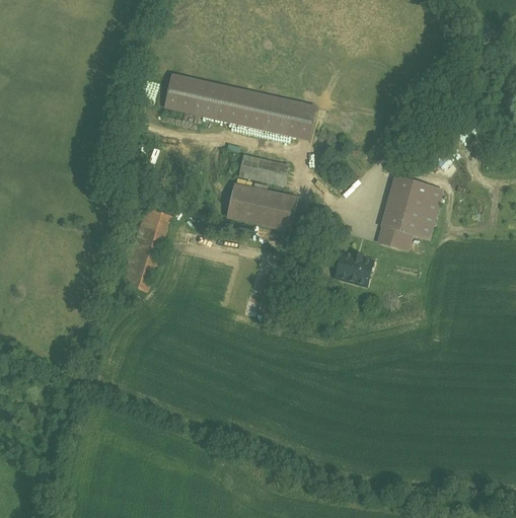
[(165,107),(308,140),(315,107),(172,76),(165,107)]
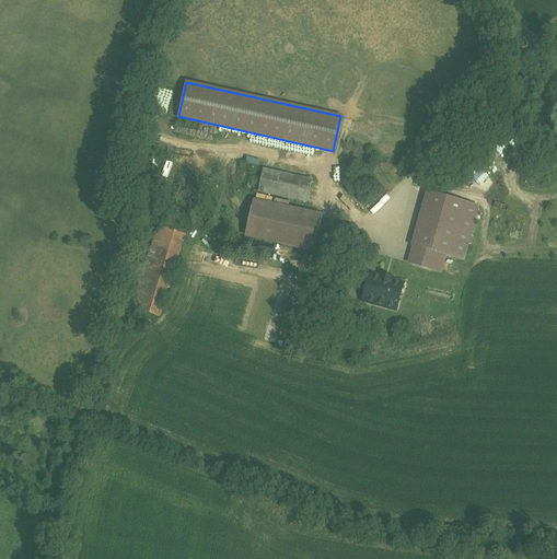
[(334,103),(337,92),(325,88),(322,99),(334,103)]
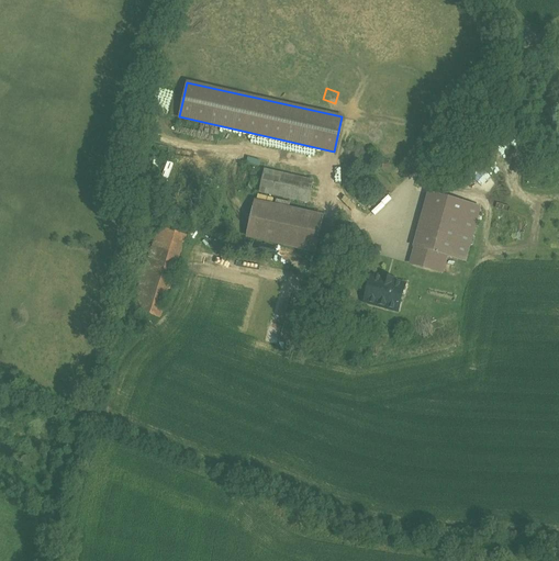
[(321,110),(332,112),(333,102),(322,101),(321,110)]
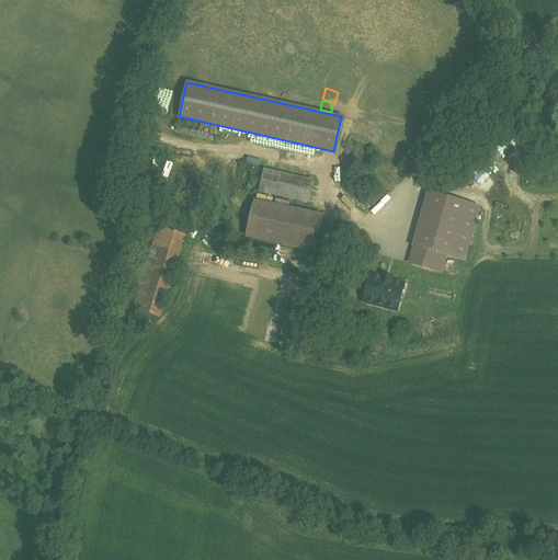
[(257,191),(306,202),(311,179),(262,167),(261,170),(249,167),(245,186),(257,189),(257,191)]
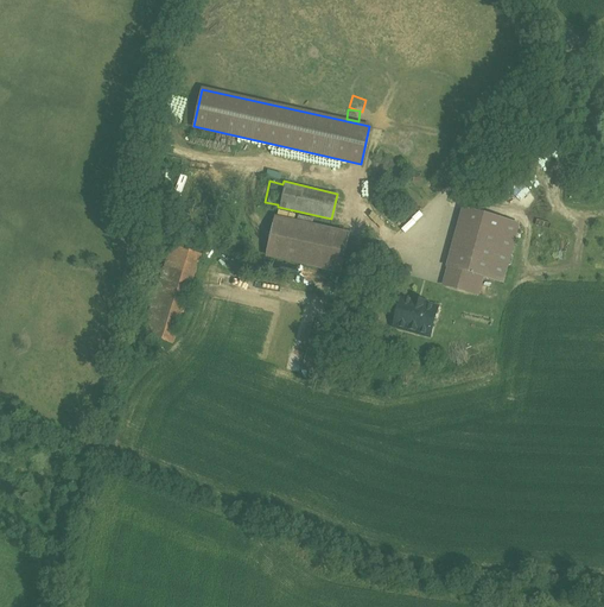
[(440,284),(476,293),(481,276),(502,282),(519,223),(462,207),(440,284)]
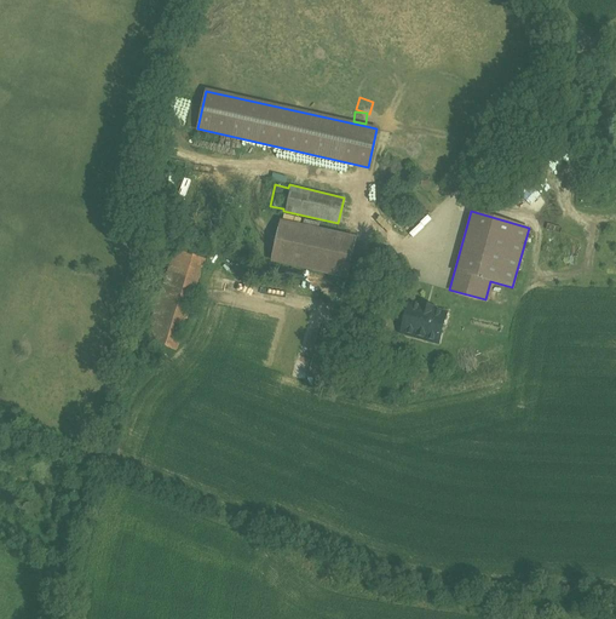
[(345,278),(355,236),(280,219),(270,261),(345,278)]
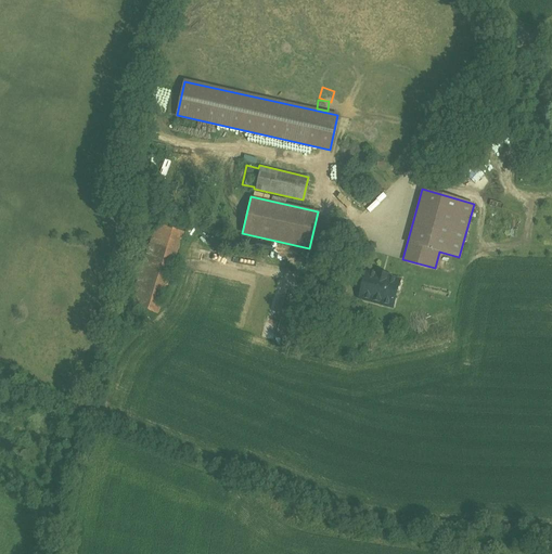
[(132,305),(156,312),(183,232),(158,223),(132,305)]
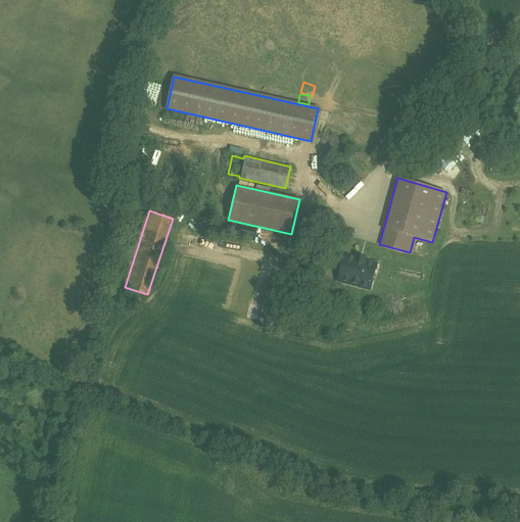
[(337,281),(369,289),(376,264),(344,255),(337,281)]
